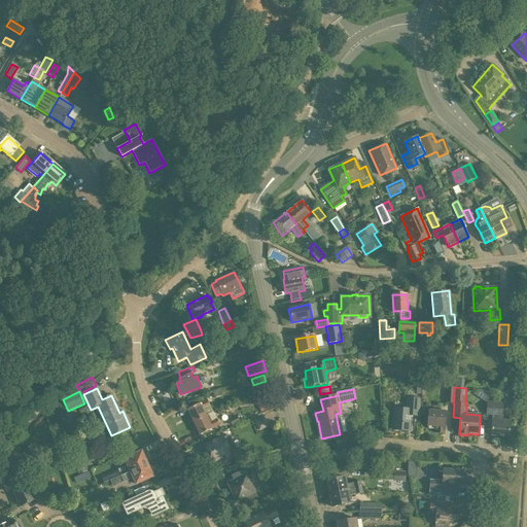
[(410,416),(419,416),(420,400),(407,399),(407,411),(394,410),(393,429),(409,430),(410,416)]
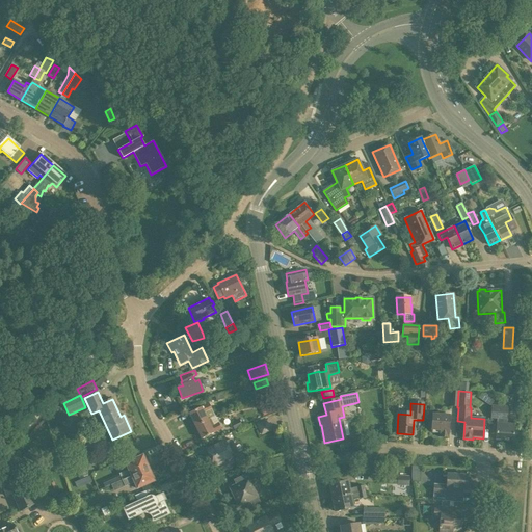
[(188,421),(191,428),(210,419),(207,413),(211,410),(208,404),(188,414),(191,420),(188,421)]
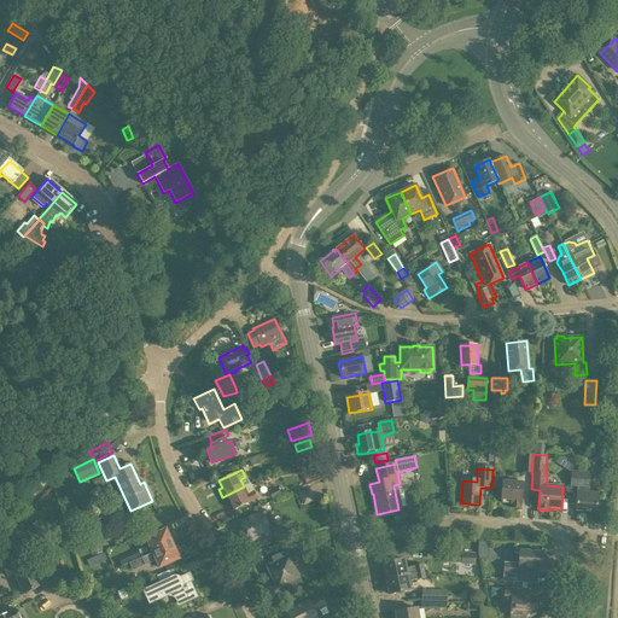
[(598,494),(589,493),(590,472),(571,471),(570,487),(577,487),(576,511),(596,513),(598,494)]
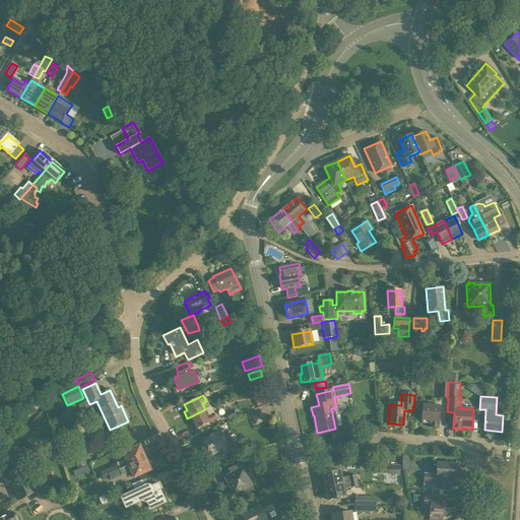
[(430,428),(438,428),(439,406),(423,405),(421,424),(430,425),(430,428)]
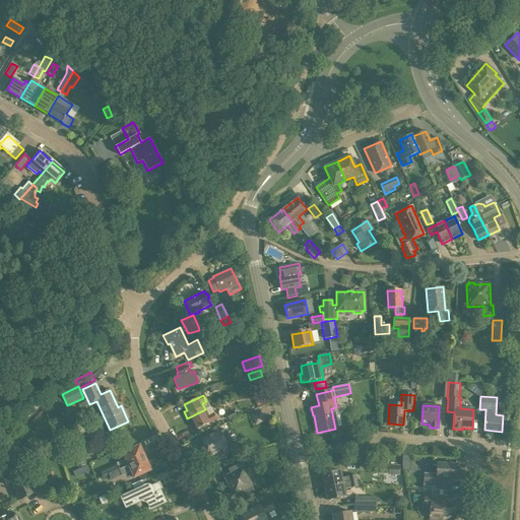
[(208,415),(205,409),(187,418),(191,425),(193,424),(196,430),(216,419),(212,413),(208,415)]
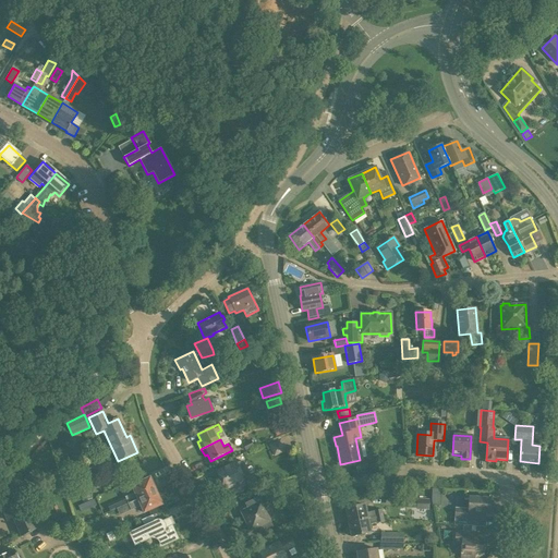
[(246,450),(253,448),(250,440),(243,444),(246,450)]
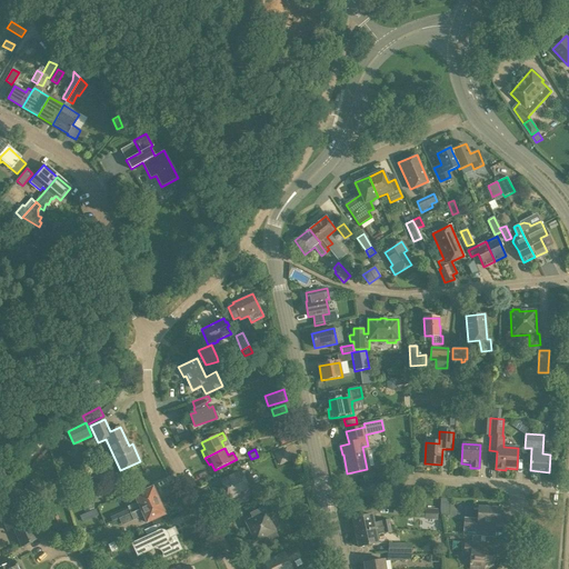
[(248,496),(248,495),(246,491),(256,487),(248,470),(220,481),(225,490),(223,491),(226,497),(227,497),(228,499),(237,495),(239,499),(239,500),(240,501),(241,501),(242,502),(243,502),(245,502),(246,501),(247,501),(248,500),(248,499),(248,498),(248,497),(248,496)]
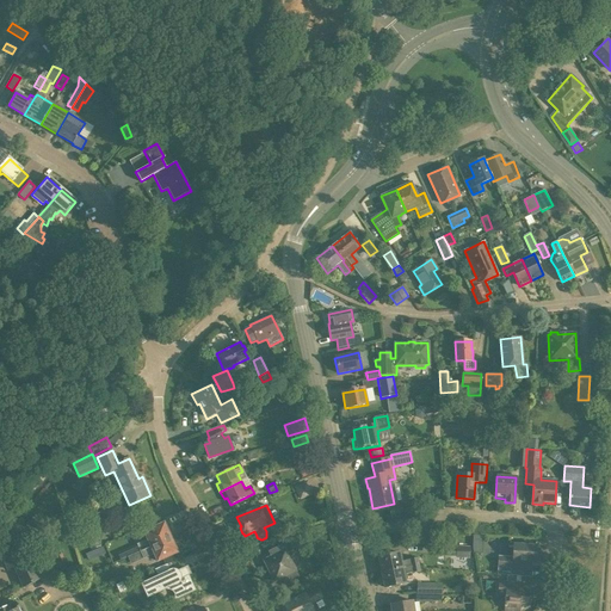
[(133,555),(135,554),(170,538),(167,532),(168,531),(165,524),(165,525),(164,524),(143,532),(147,541),(129,549),(133,555)]
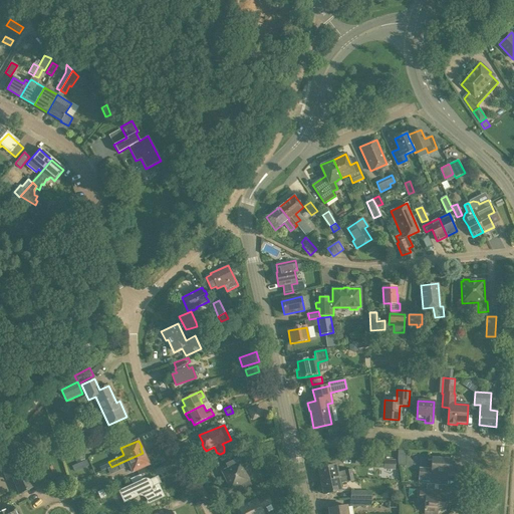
[(261,445),(263,452),(274,449),(272,442),(261,445)]
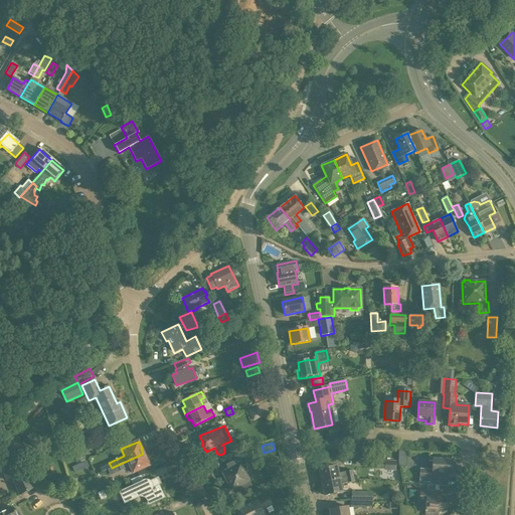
[(0,458),(0,459),(8,480),(13,478),(20,495),(32,489),(17,452),(0,458)]
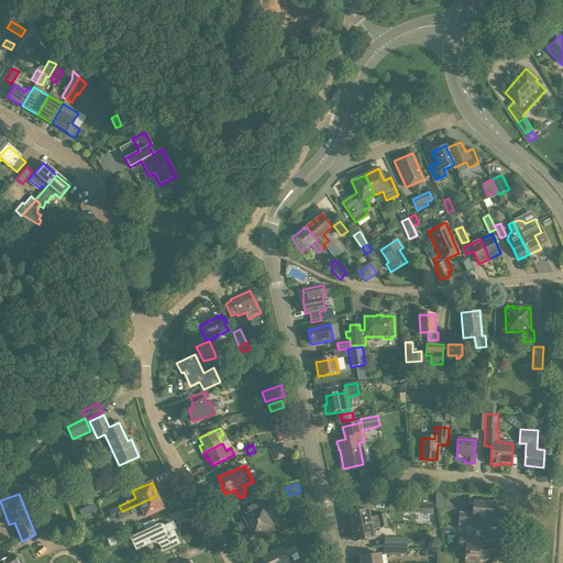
[(159,501),(156,496),(124,510),(125,512),(130,510),(132,516),(141,511),(144,518),(163,509),(162,508),(163,508),(161,501),(159,501)]
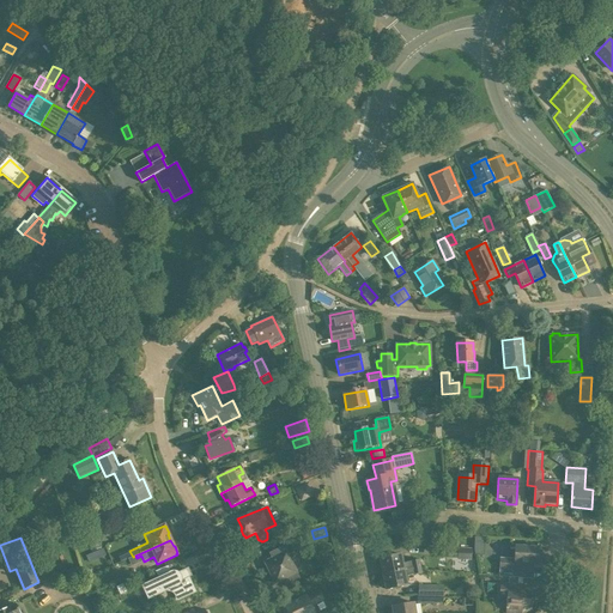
[(263,562),(269,572),(291,562),(284,546),(269,553),(272,558),(263,562)]
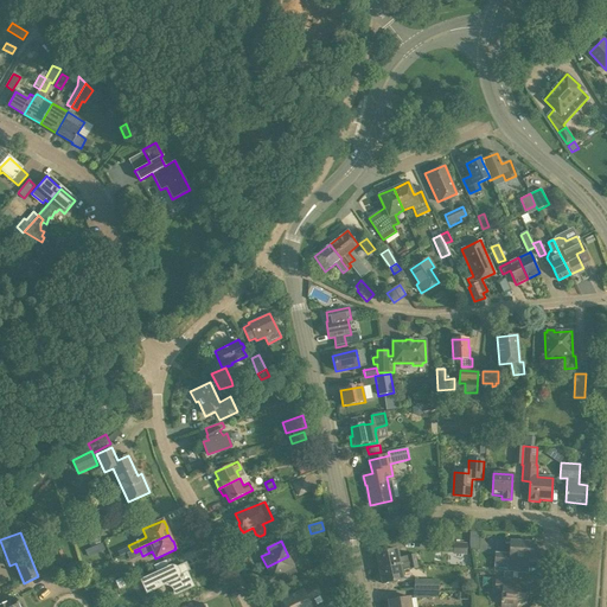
[(496,564),(513,566),(515,557),(532,558),(534,543),(510,542),(509,555),(497,554),(496,564)]
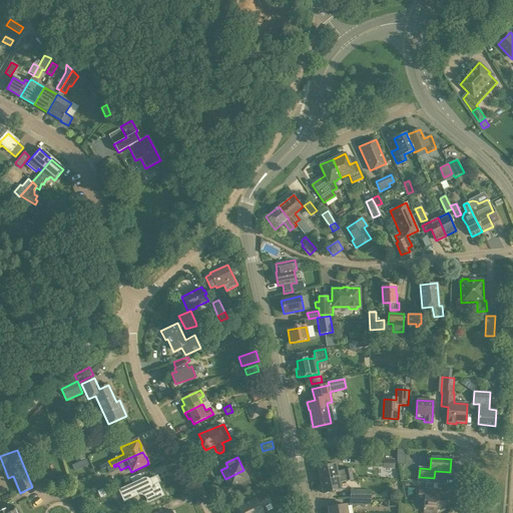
[(73,469),(88,465),(87,459),(72,462),(73,469)]
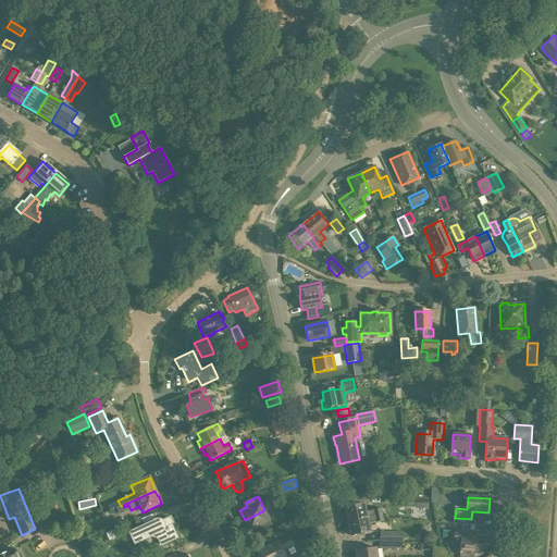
[(429,498),(416,498),(416,509),(428,509),(429,498)]
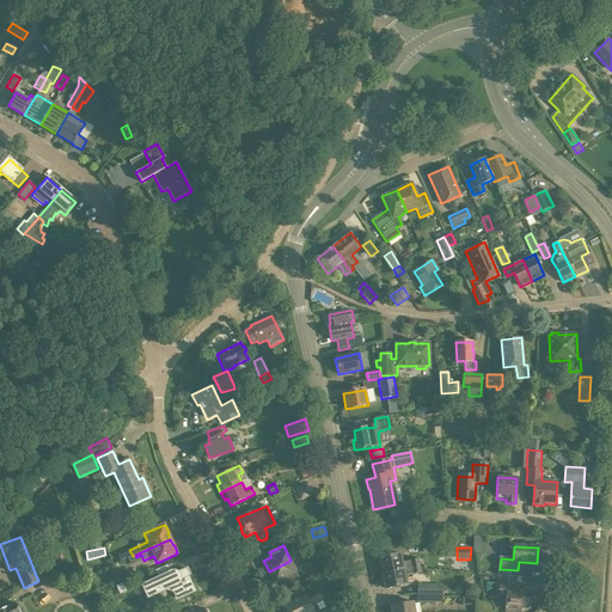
[(379,565),(381,565),(383,574),(420,565),(418,558),(410,561),(402,563),(399,554),(379,558),(379,561),(378,562),(379,565)]
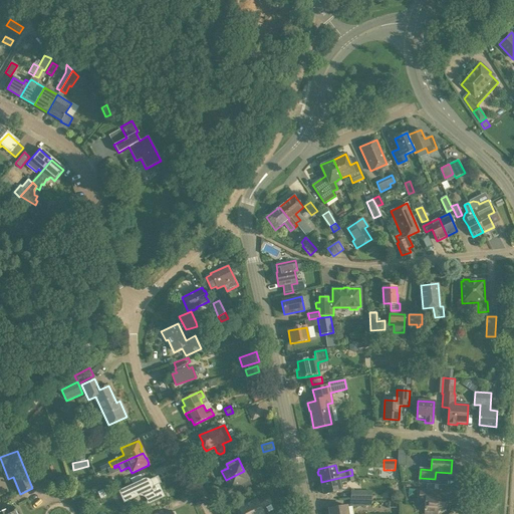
[(251,485),(244,471),(226,480),(230,490),(237,486),(239,491),(251,485)]
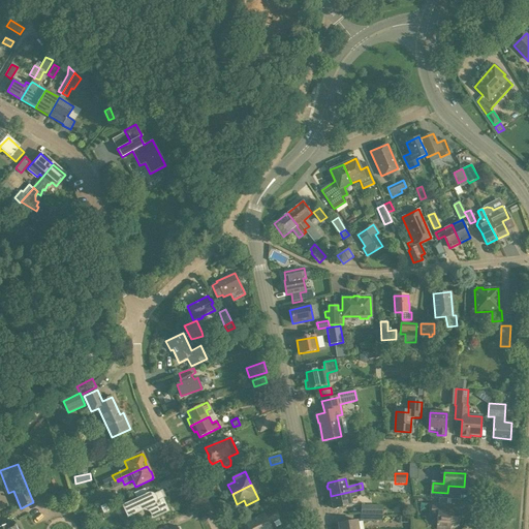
[(349,497),(351,497),(356,496),(356,497),(364,495),(363,489),(331,496),(332,502),(331,503),(332,506),(333,507),(334,509),(347,506),(347,505),(350,504),(349,497)]
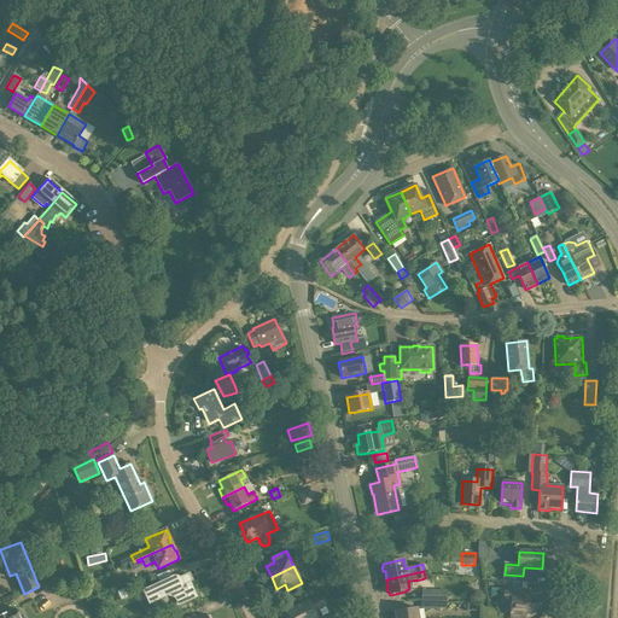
[(169,579),(150,589),(155,599),(158,598),(162,596),(165,596),(169,595),(172,596),(173,596),(174,598),(175,599),(176,600),(178,602),(176,606),(197,596),(186,575),(179,578),(178,577),(176,577),(175,577),(174,577),(173,577),(172,577),(172,578),(170,578),(169,579)]
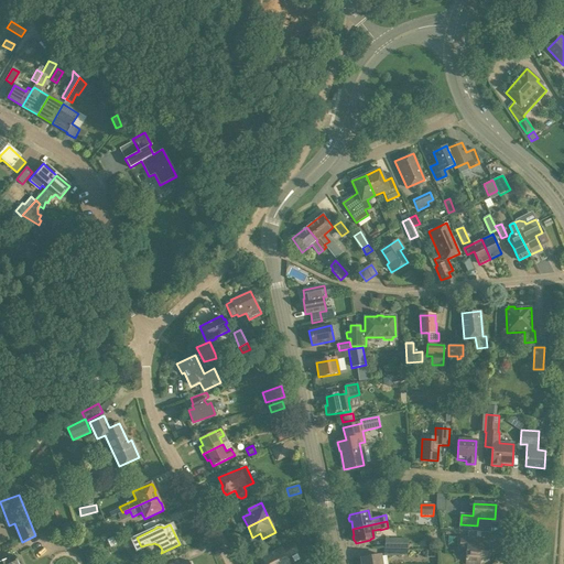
[(304,530),(301,524),(290,530),(292,535),(304,530)]
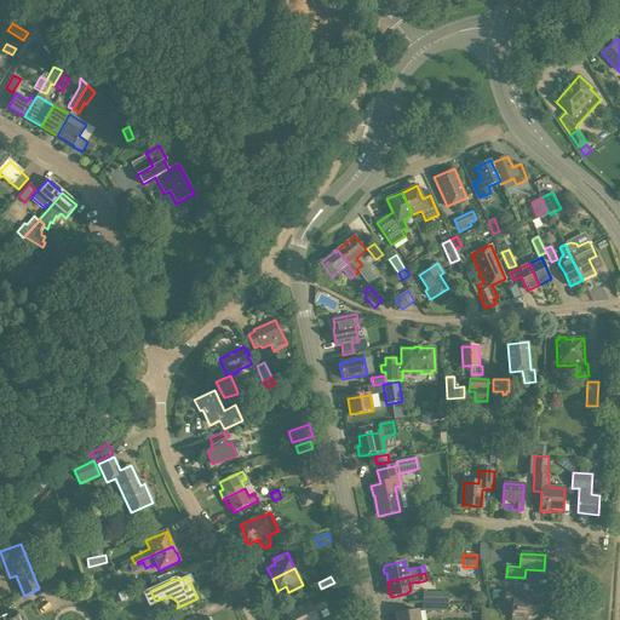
[(131,597),(127,590),(118,593),(121,602),(131,597)]
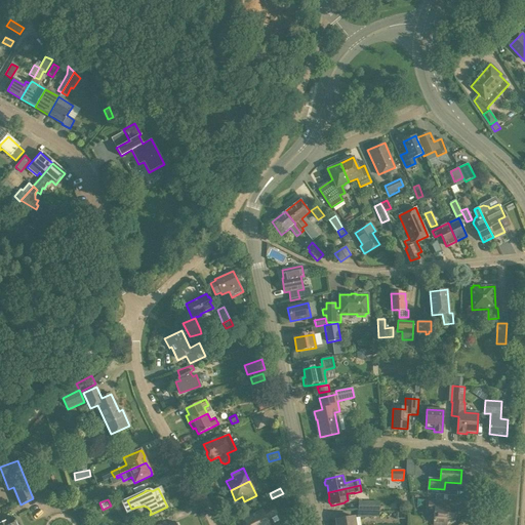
[(454,508),(443,508),(443,501),(429,500),(428,511),(435,512),(433,524),(446,524),(447,520),(453,521),(454,508)]
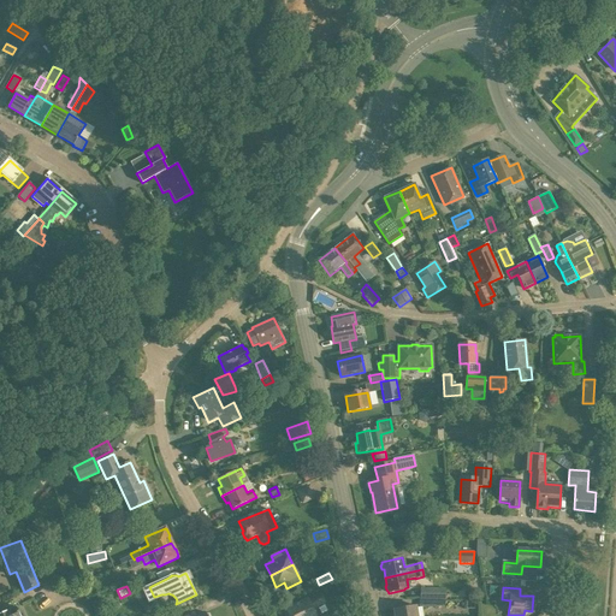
[(89,598),(87,588),(70,590),(73,599),(89,598)]
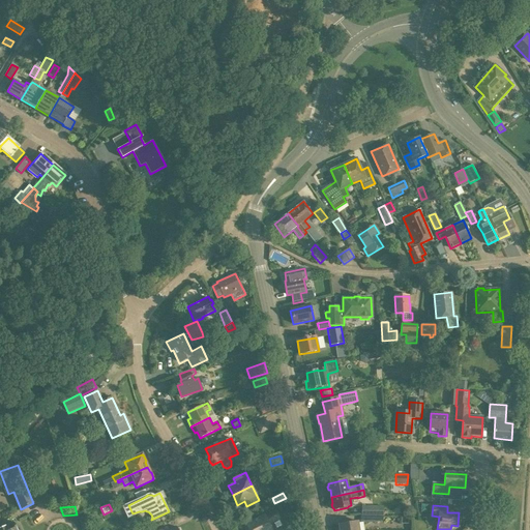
[(383,516),(383,507),(371,506),(360,506),(360,516),(383,516)]
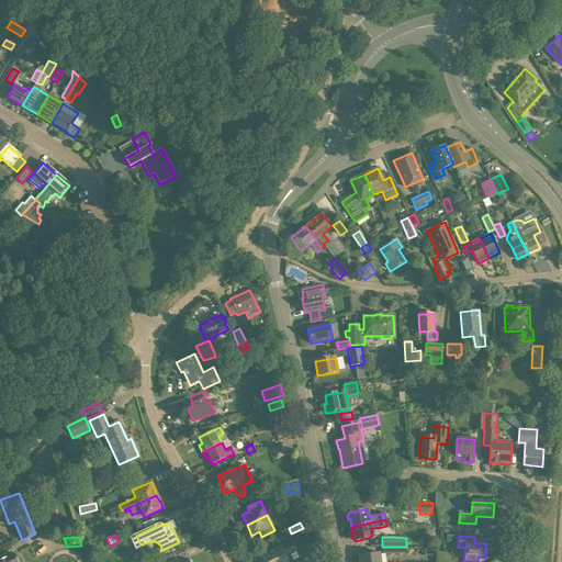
[(289,555),(296,551),(292,541),(261,557),(263,561),(290,561),(292,561),(289,555)]
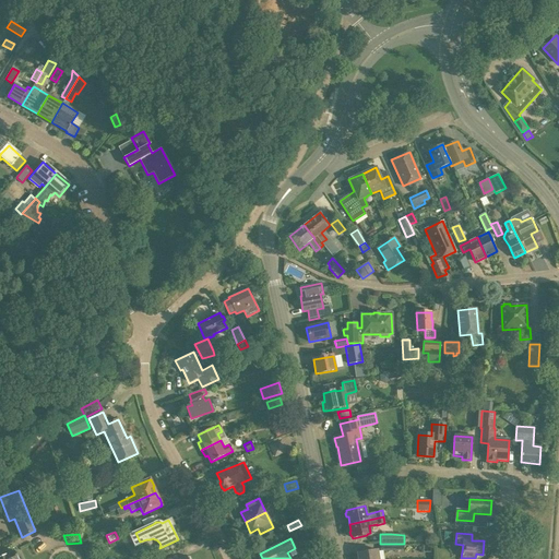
[(357,554),(357,558),(378,558),(377,549),(357,554)]
